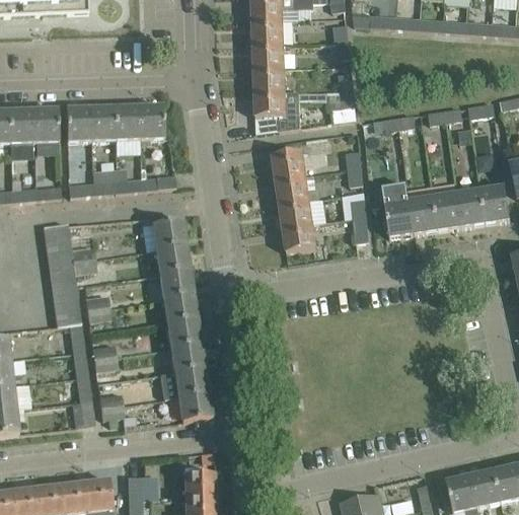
[(0,0),(0,16),(88,13),(87,0),(0,0)]
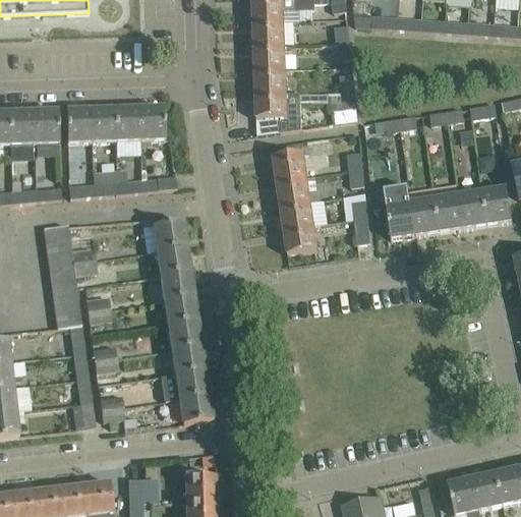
[(252,0),(253,22),(284,21),(283,10),(295,9),(295,0),(252,0)]
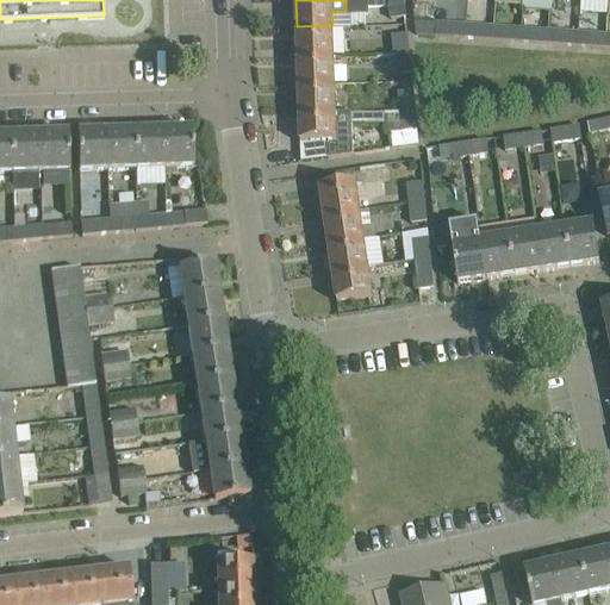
[(349,0),(353,17),(372,12),(369,0),(349,0)]
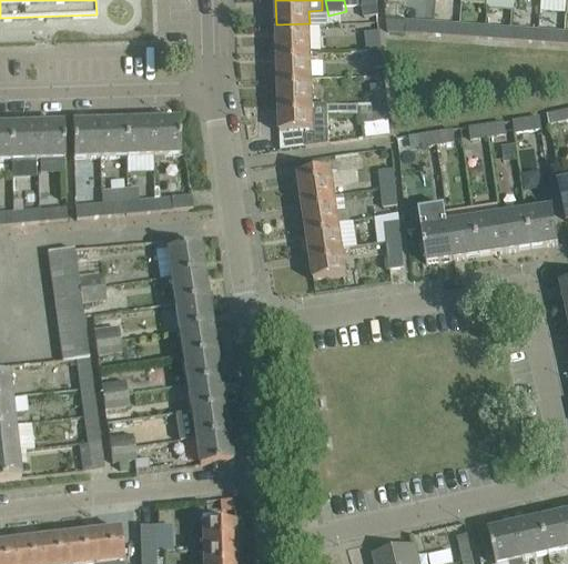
[(361,0),(363,16),(377,13),(375,0),(361,0)]
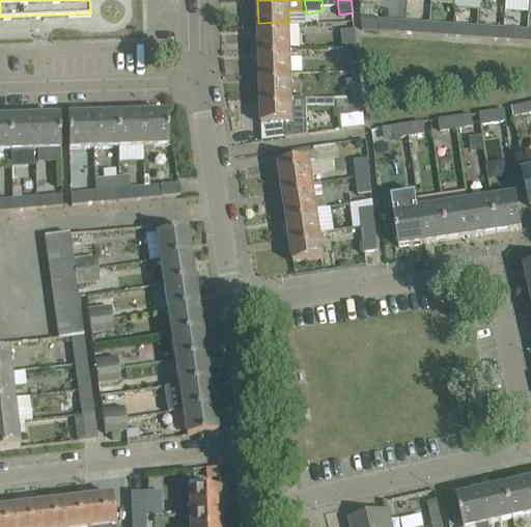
[(403,30),(428,32),(428,21),(429,11),(416,11),(416,20),(403,19),(403,30)]
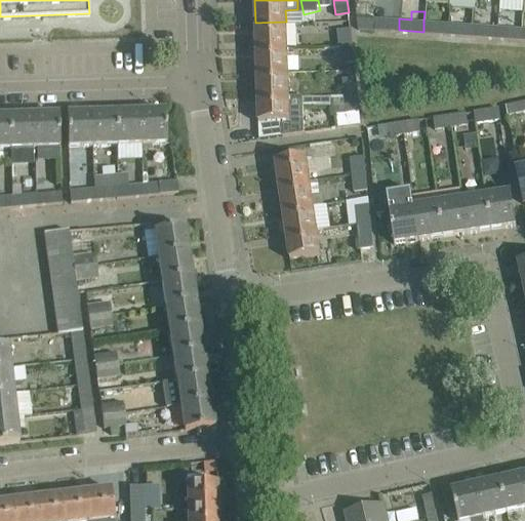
[(375,16),(357,14),(358,27),(361,28),(374,29),(375,16)]
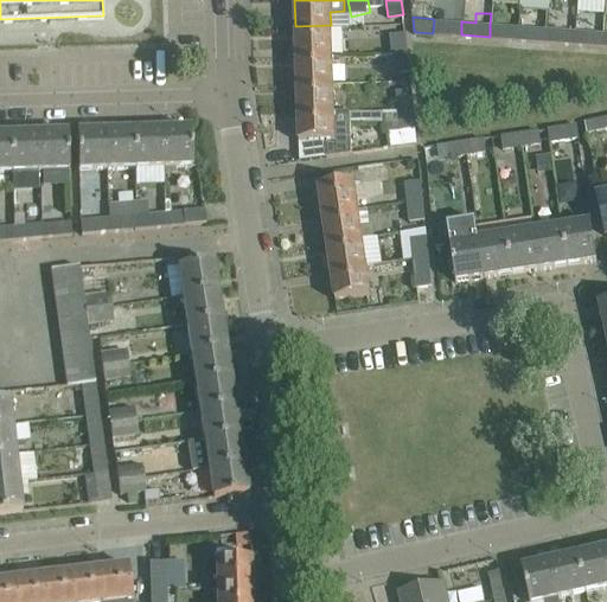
[(461,21),(434,19),(433,33),(461,34),(461,21)]
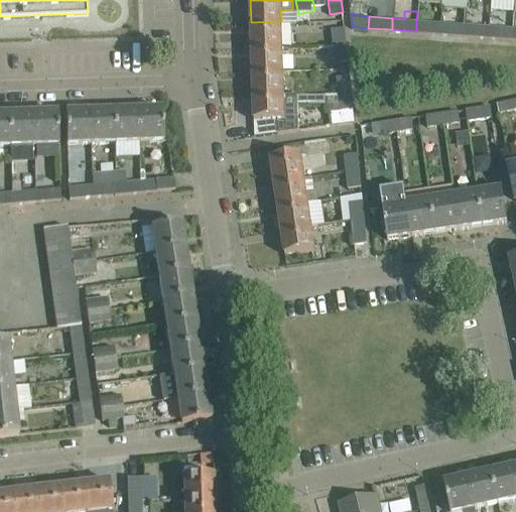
[(416,20),(416,31),(439,33),(440,22),(416,20)]
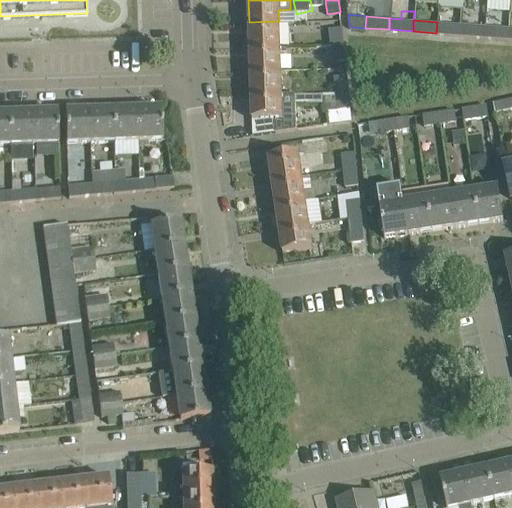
[(249,22),(250,46),(280,45),(279,21),(249,22)]
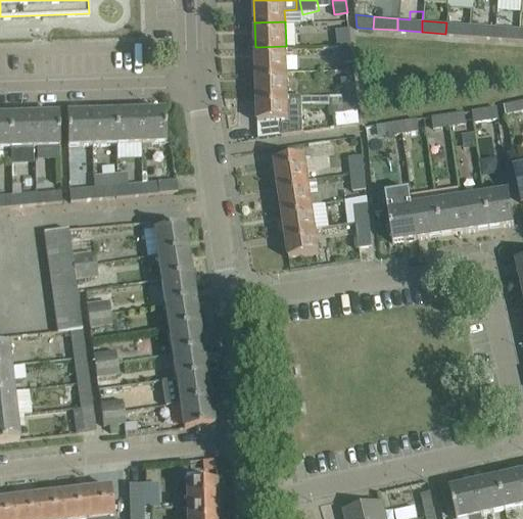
[(471,24),(446,22),(445,34),(470,35),(471,24)]
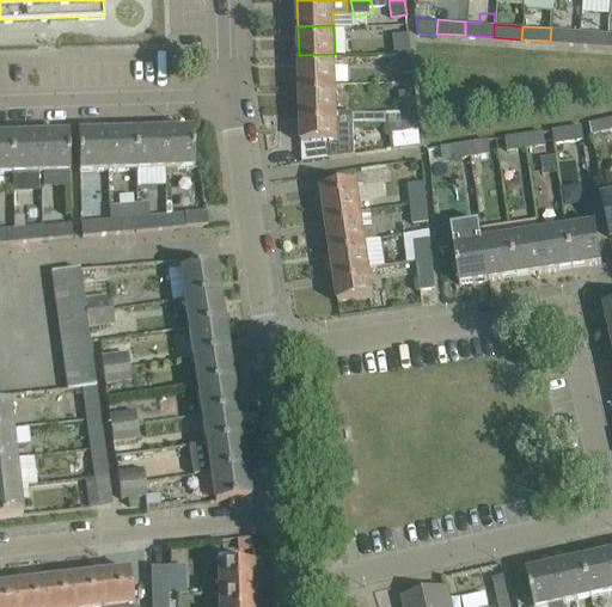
[(551,28),(550,41),(579,43),(580,30),(551,28)]
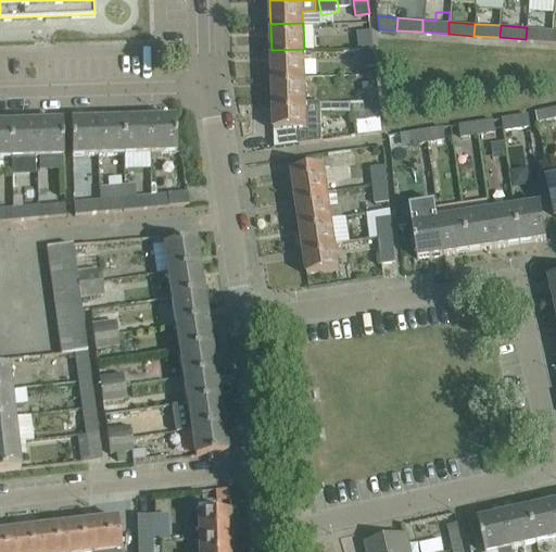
[(526,39),(552,41),(553,29),(527,27),(526,39)]
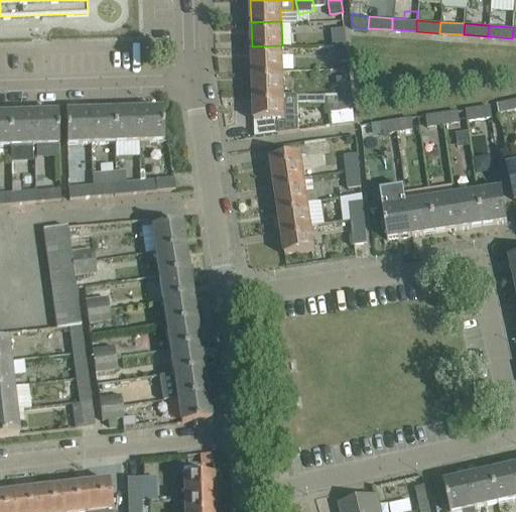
[(333,44),(346,42),(345,27),(332,28),(333,44)]
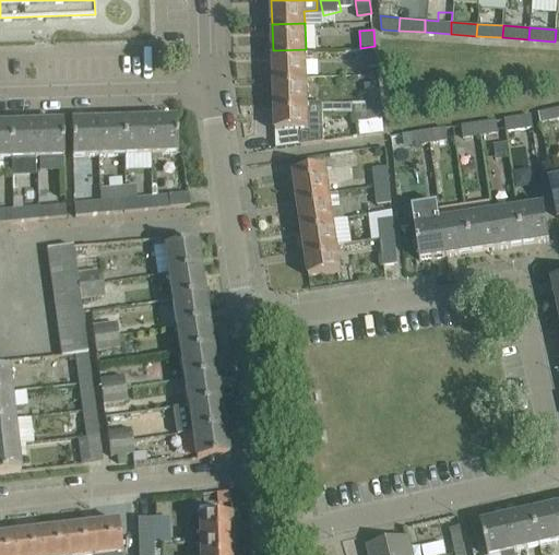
[(375,46),(360,48),(353,48),(354,61),(361,60),(363,67),(377,65),(375,46)]
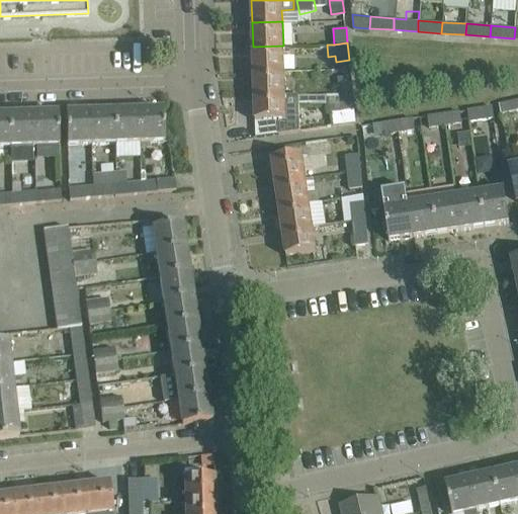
[(289,45),(283,46),(253,47),(253,70),(283,69),(283,54),(289,54),(289,45)]
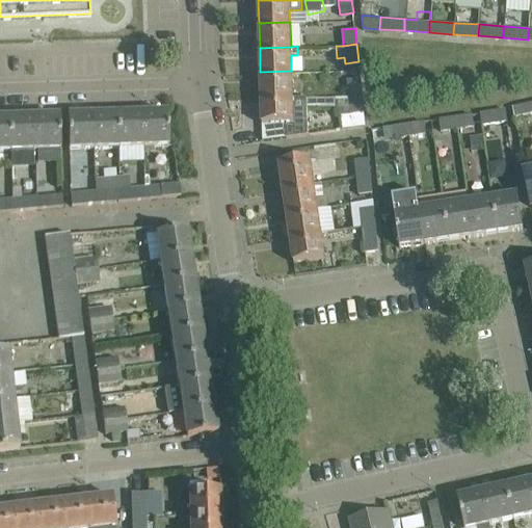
[(260,72),(261,97),(292,96),(291,71),(260,72)]
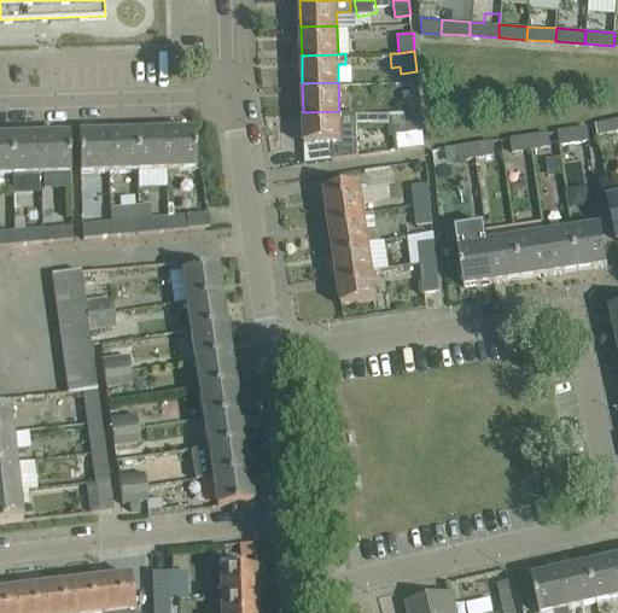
[(404,110),(420,109),(419,89),(402,92),(404,110)]
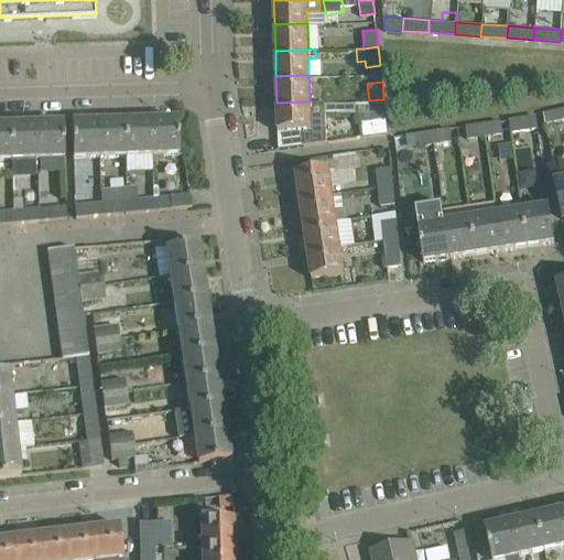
[(383,99),(369,100),(370,118),(386,117),(383,99)]
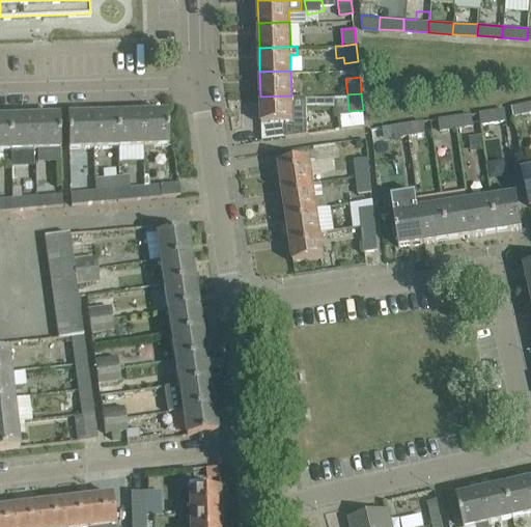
[(291,95),(260,96),(261,121),(283,121),(283,136),(307,132),(306,95),(291,95)]
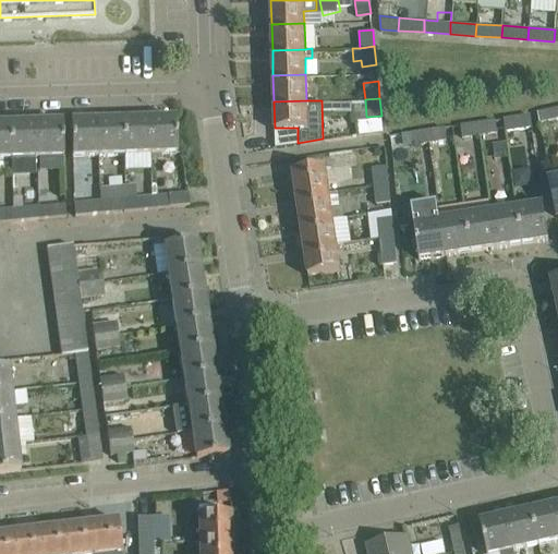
[(557,116),(557,106),(536,111),(538,121),(557,116)]
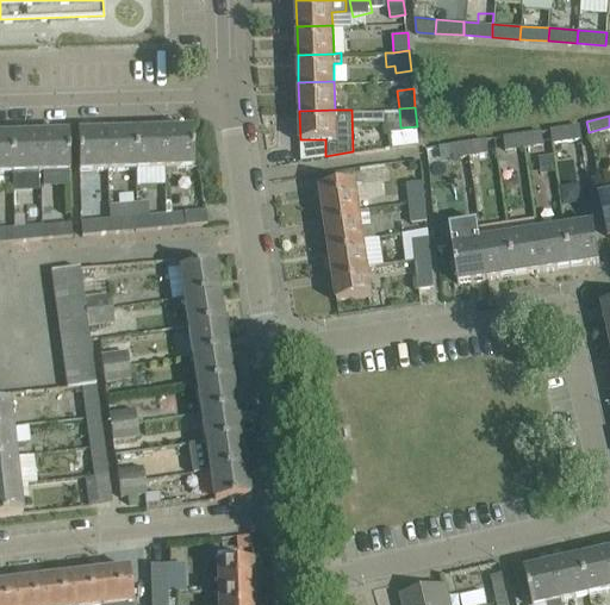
[(552,141),(582,136),(579,124),(551,129),(552,141)]
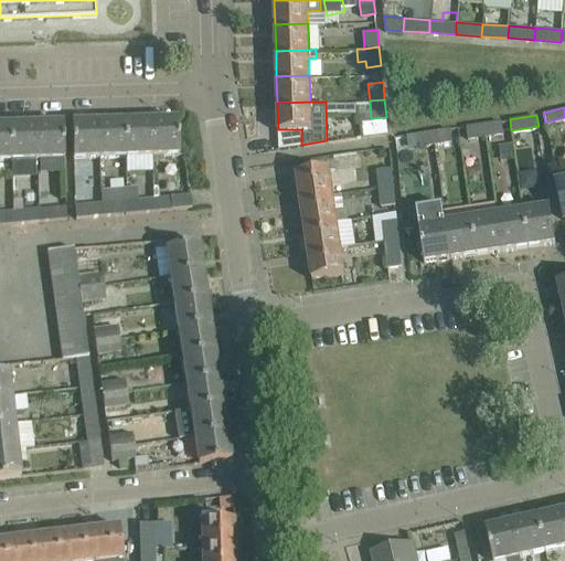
[(177,117),(150,118),(151,154),(178,152),(177,117)]
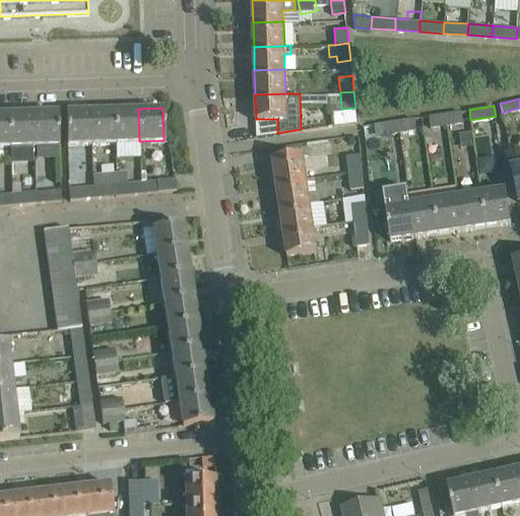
[(89,110),(90,142),(115,141),(114,109),(89,110)]
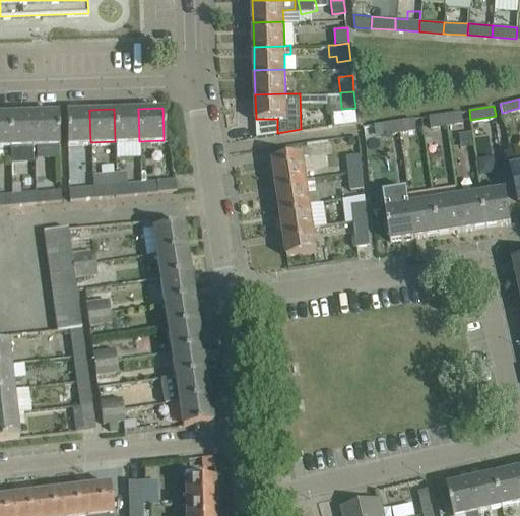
[(114,109),(115,141),(139,141),(138,109),(114,109)]
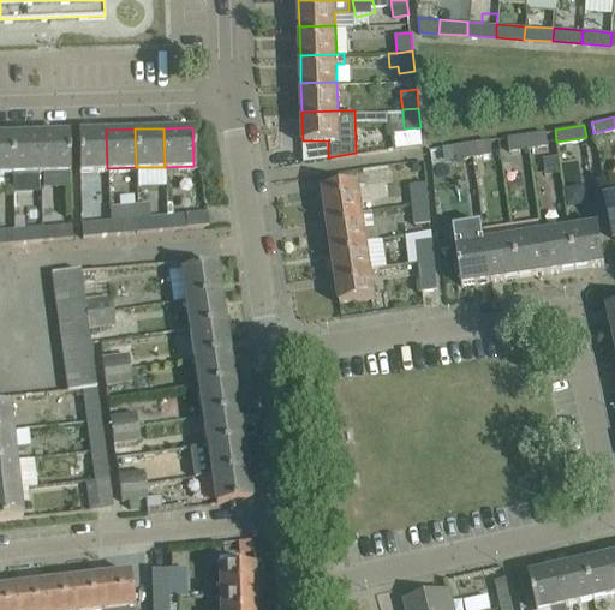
[(78,169),(107,168),(106,130),(77,131),(78,169)]
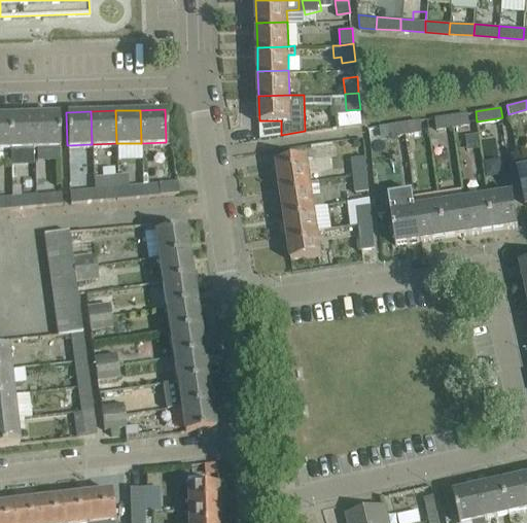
[(58,112),(33,113),(34,146),(59,145),(58,112)]
